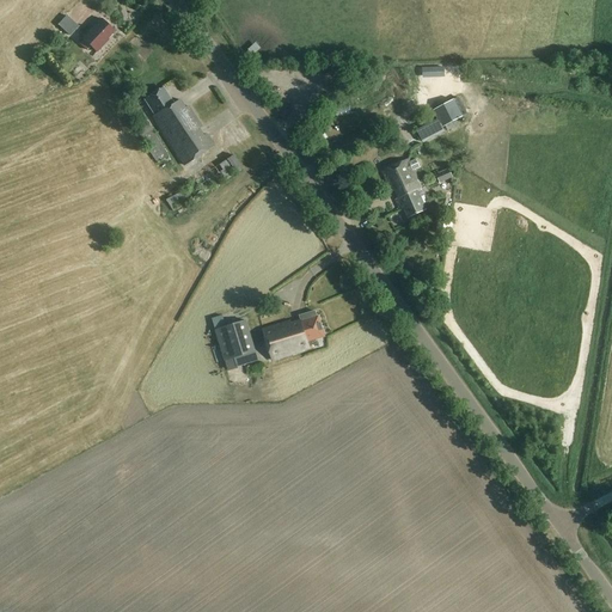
[(53,19),(68,35),(77,25),(61,11),(53,19)]
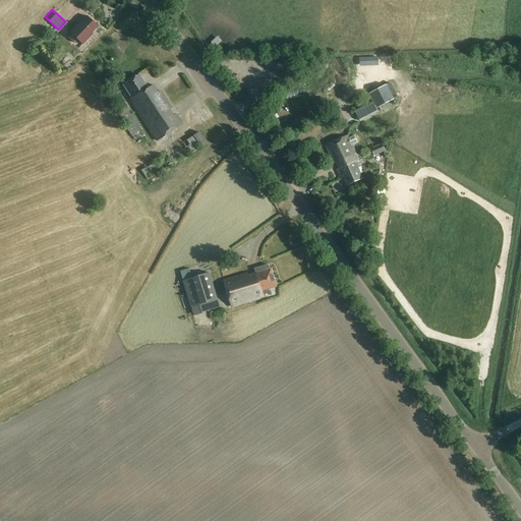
[(76,40),(82,45),(92,36),(91,34),(98,27),(87,16),(69,34),(71,35),(68,38),(73,43),(76,40)]
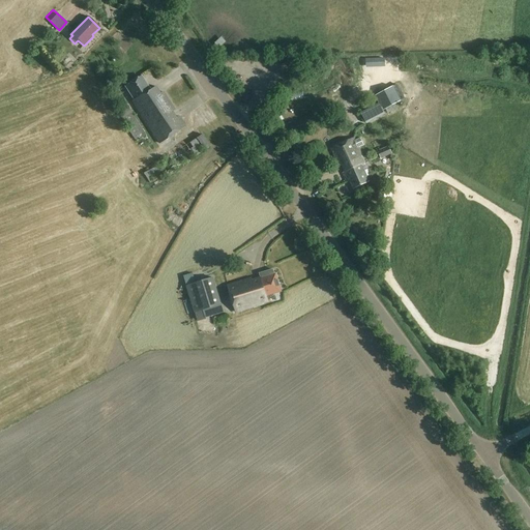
[(66,67),(72,60),(67,56),(61,62),(66,67)]
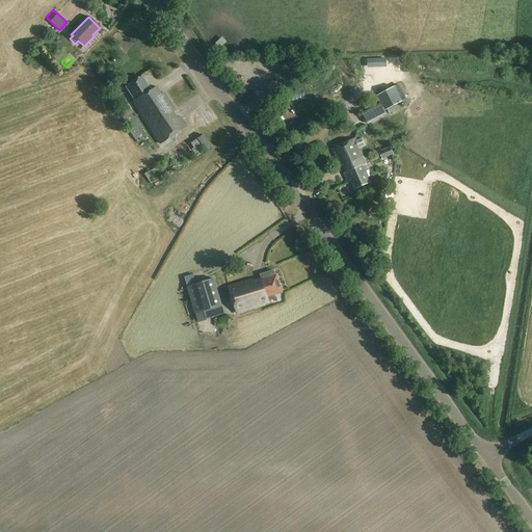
[(134,100),(131,102),(147,127),(159,144),(184,128),(186,127),(180,116),(178,117),(177,118),(173,112),(174,111),(176,110),(163,91),(161,94),(160,92),(156,86),(155,87),(151,89),(141,76),(140,77),(125,87),(134,100)]
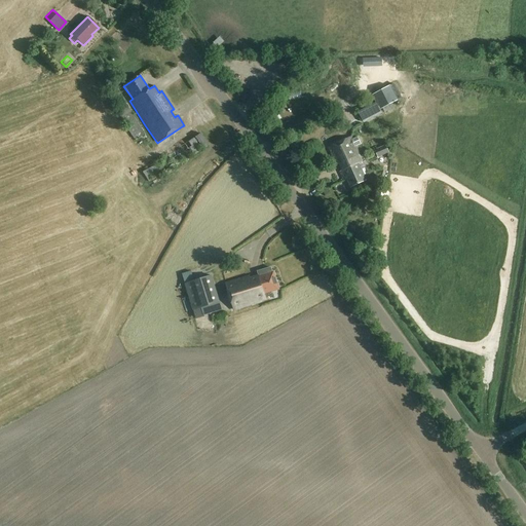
[(376,103),(358,112),(364,123),(381,114),(380,110),(401,99),(393,83),(372,95),(376,103)]
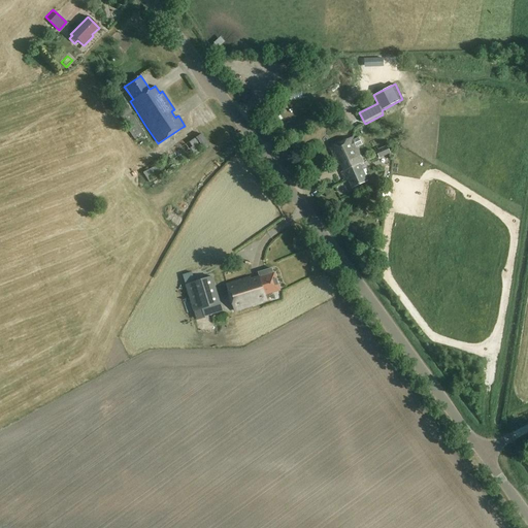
[(354,160),(360,157),(356,147),(362,145),(359,138),(353,140),(353,139),(330,150),(337,166),(341,164),(353,159),(354,160)]
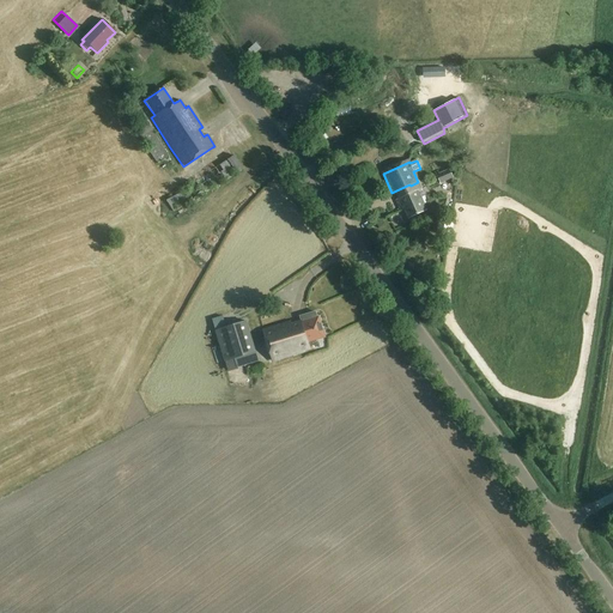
[(437,176),(439,182),(454,177),(450,170),(437,176)]
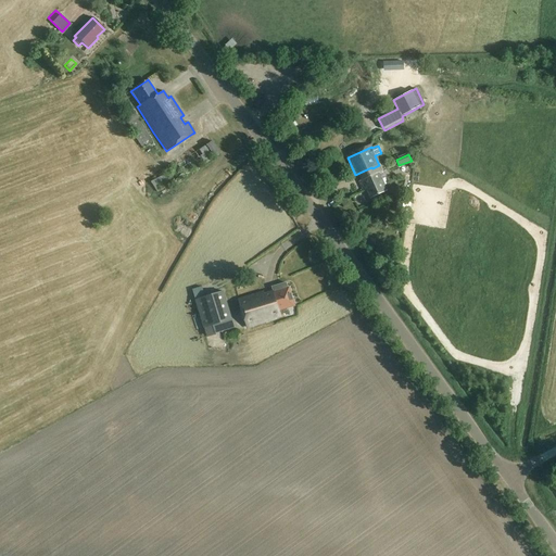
[(386,179),(379,165),(373,168),(371,167),(359,173),(363,180),(358,182),(364,193),(367,191),(371,200),(388,192),(382,180),(386,179)]
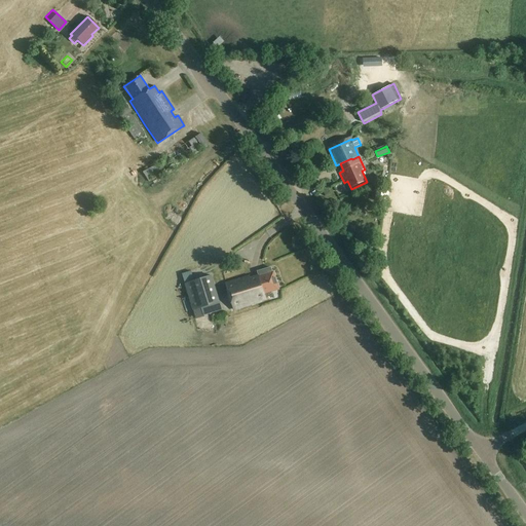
[(198,165),(184,166),(185,177),(198,176),(198,165)]
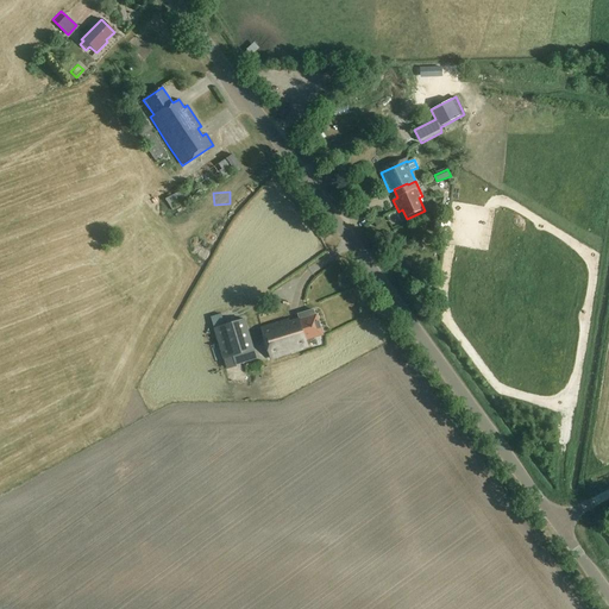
[(309,340),(321,337),(315,316),(313,309),(297,314),(300,322),(289,325),(288,321),(262,330),(270,360),(303,351),(302,349),(311,346),(309,340)]
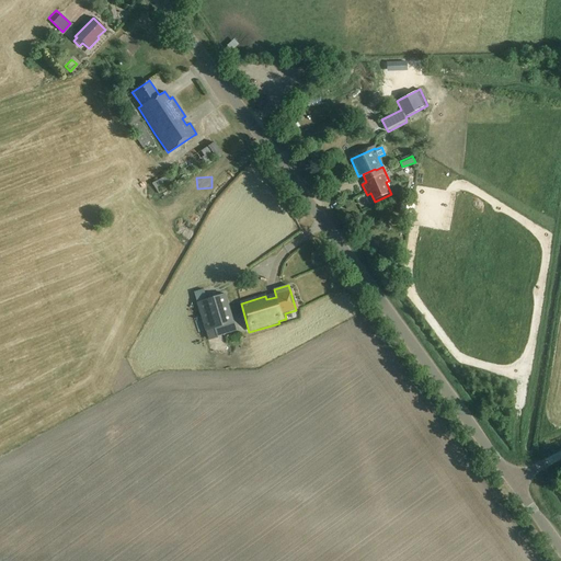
[(205,330),(206,330),(214,328),(217,336),(218,336),(226,334),(222,324),(232,321),(225,295),(207,300),(197,304),(196,304),(205,330)]
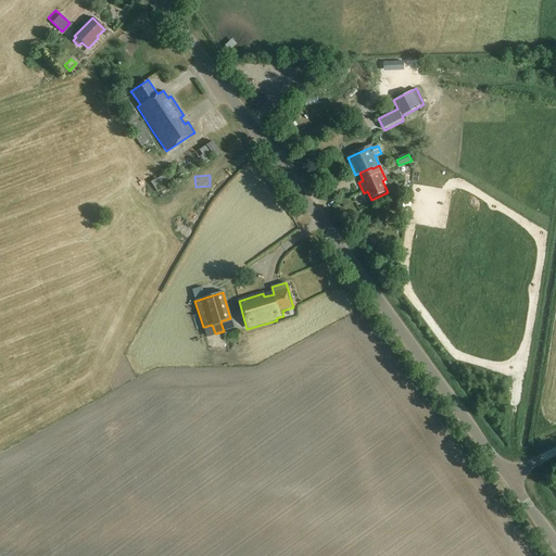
[(176,304),(186,303),(186,293),(175,293),(176,304)]
